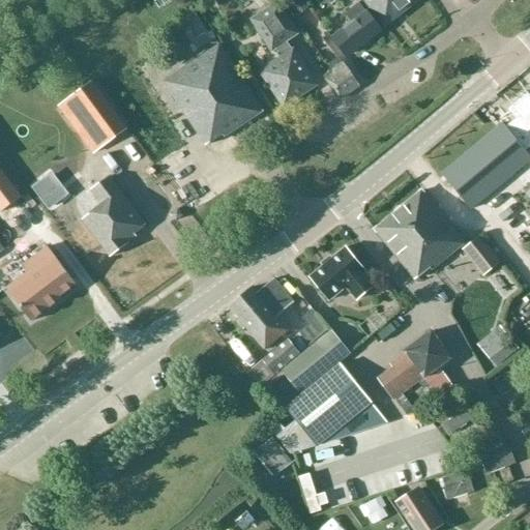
[(286,0),(298,17),(308,8),(302,0),(286,0)]
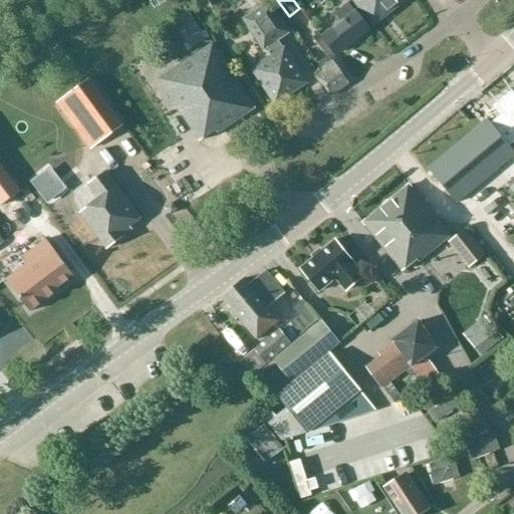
[(352,0),(372,25),(407,0),(352,0)]
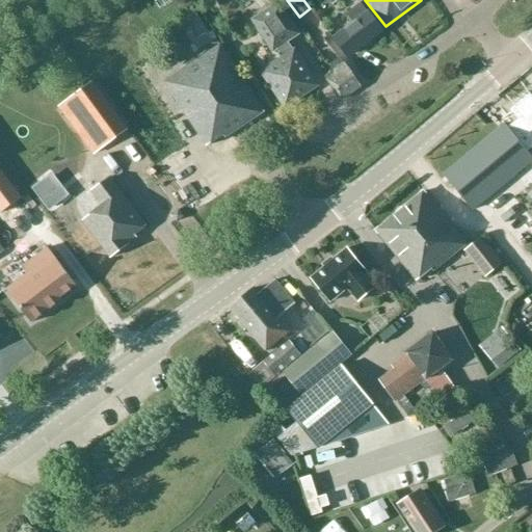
[(318,86),(289,43),(300,35),(278,1),(249,20),(273,54),(280,50),(284,57),(260,73),(285,109),(318,86)]
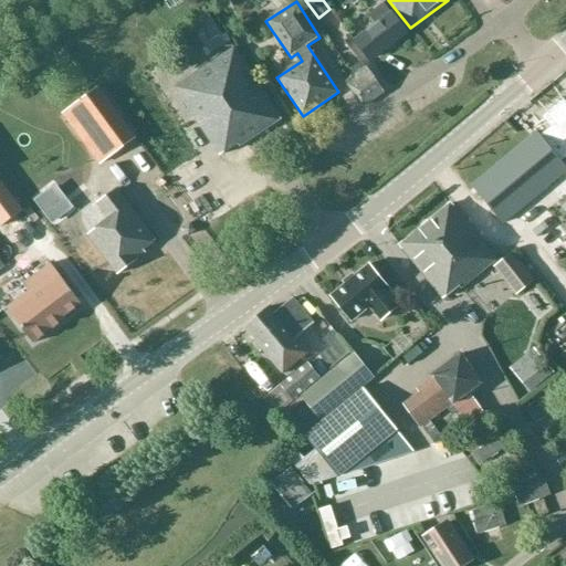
[(234,48),(226,34),(205,4),(185,17),(205,48),(202,50),(211,64),(175,88),(218,155),(239,143),(241,146),(282,118),(234,48)]
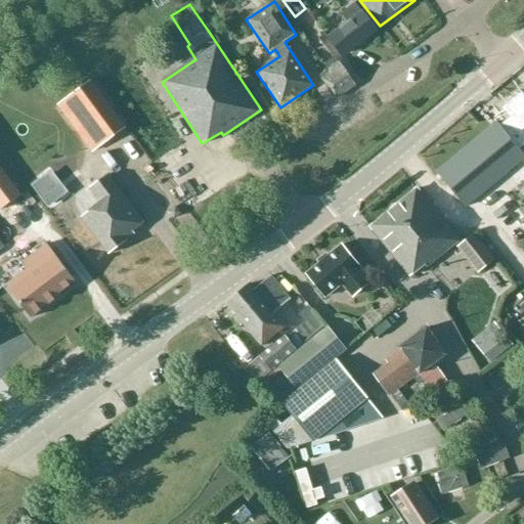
[(361,11),(361,12),(355,4),(341,14),(348,23),(328,37),(343,57),(377,31),(361,11)]
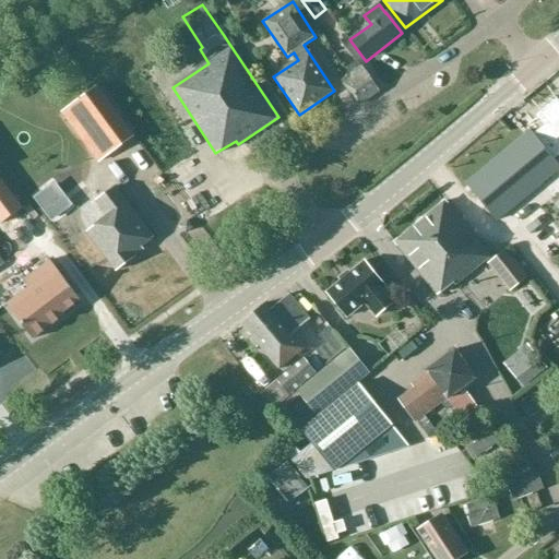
[(363,67),(361,68),(357,61),(345,70),(349,75),(347,76),(341,81),(358,106),(380,91),(363,67)]
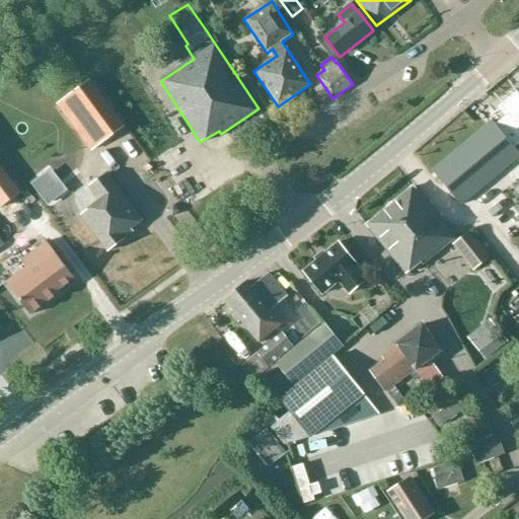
[(90,81),(69,97),(102,142),(124,127),(90,81)]
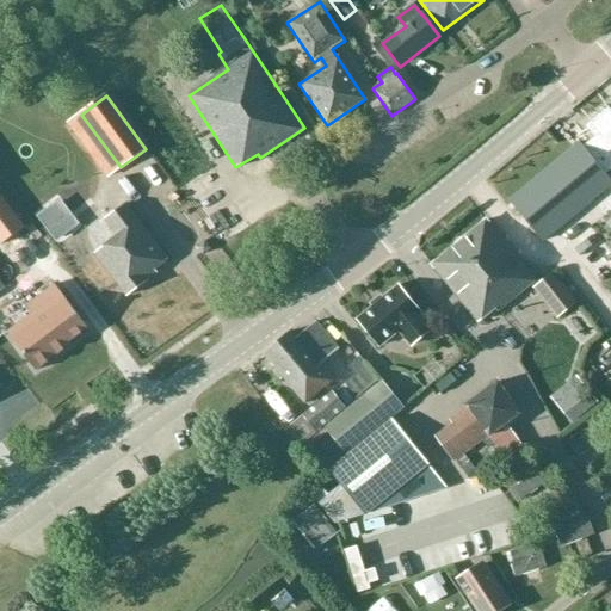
[(610,117),(599,104),(579,122),(590,135),(588,136),(581,141),(608,177),(610,173),(610,117)]
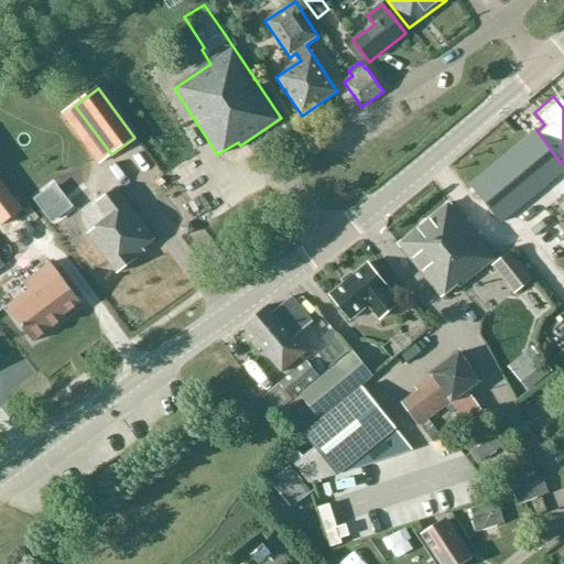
[(537,130),(472,185),(502,224),(563,172),(563,166),(561,163),(537,130)]
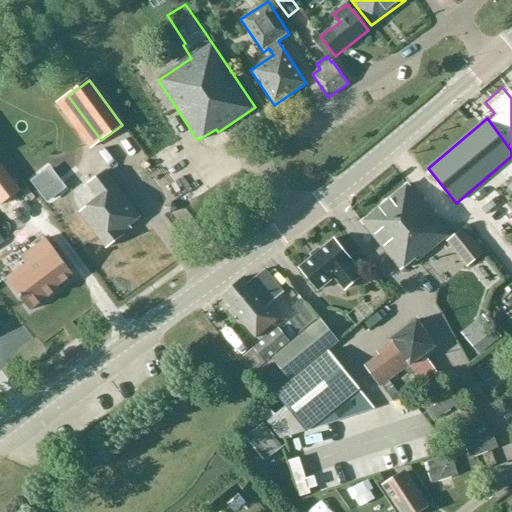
[(0,204),(1,205),(20,191),(0,164),(0,204)]
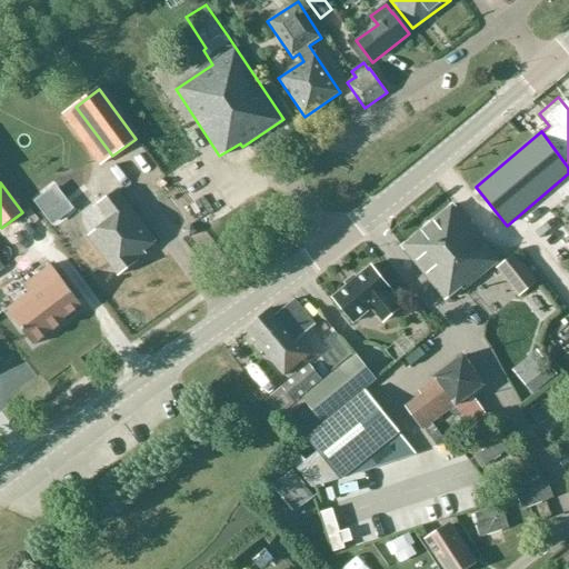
[(55,188),(33,205),(50,228),(72,211),(55,188)]
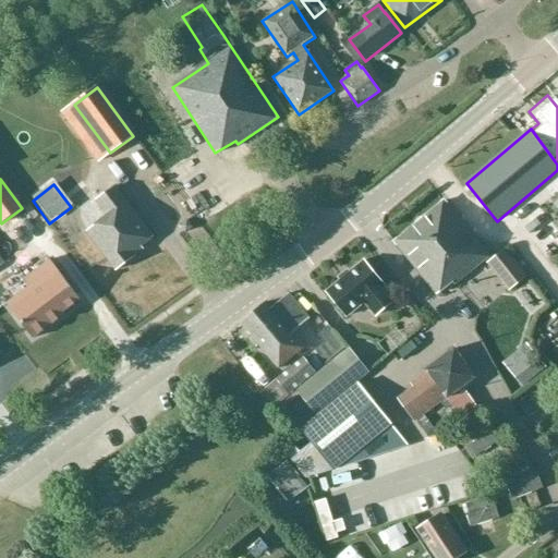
[(107,217),(86,232),(116,271),(135,256),(144,250),(142,246),(154,238),(114,186),(95,201),(107,217)]
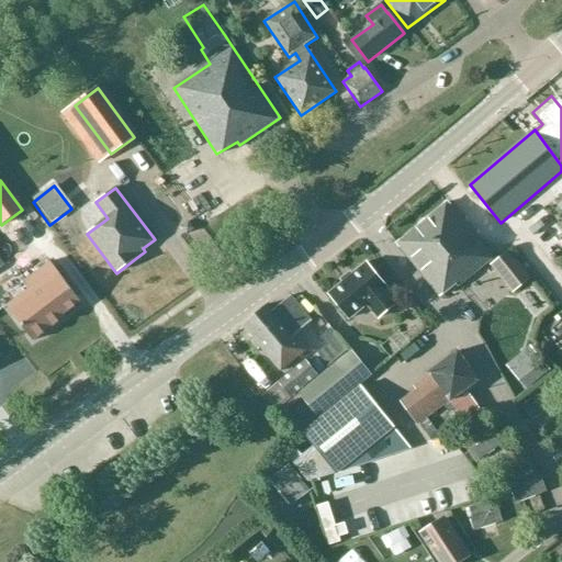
[(441,298),(490,257),(446,203),(396,244),(441,298)]
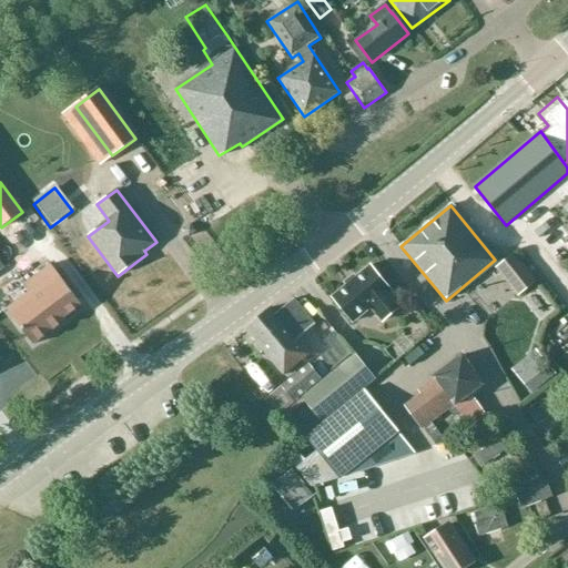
[(189,236),(195,231),(190,223),(183,230),(189,236)]
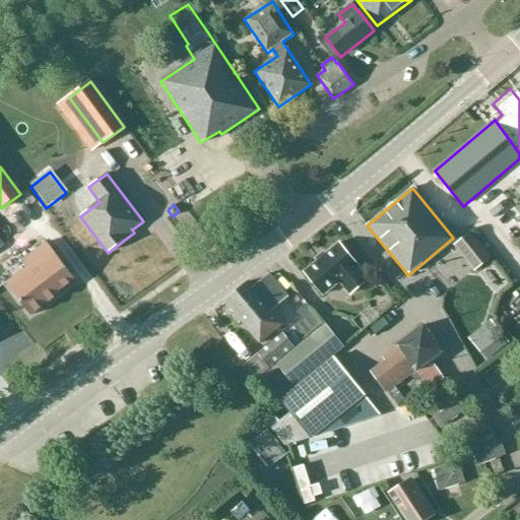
[(474,272),(490,261),(470,234),(454,246),(474,272)]
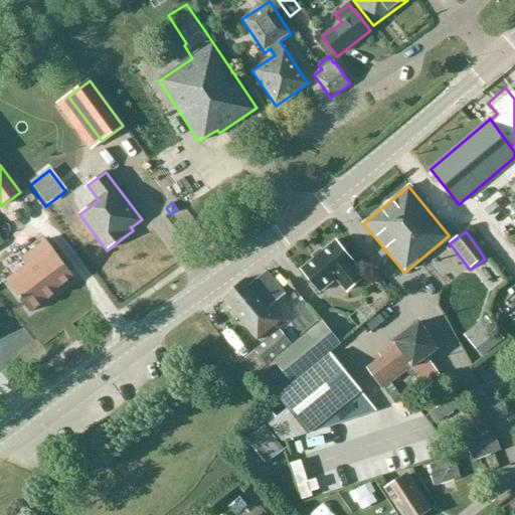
[(28,264),(7,280),(29,310),(58,288),(56,286),(72,274),(47,239),(23,258),(28,264)]
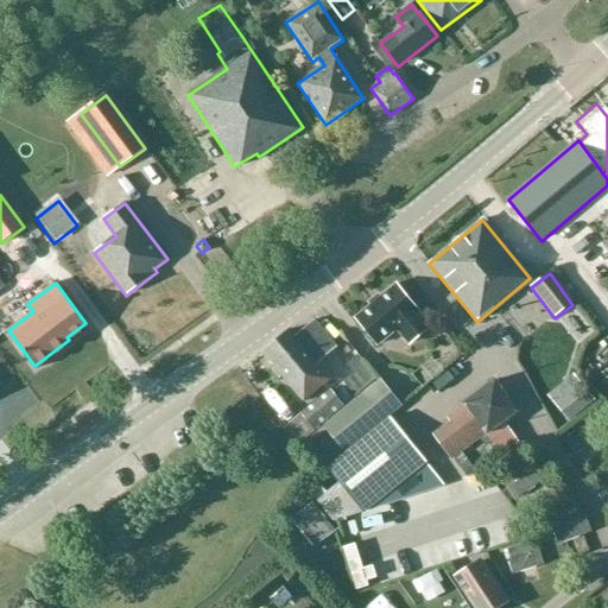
[(422,311),(397,283),(380,297),(378,293),(367,303),(369,305),(354,320),(378,348),(397,331),(410,347),(431,328),(419,314),(422,311)]
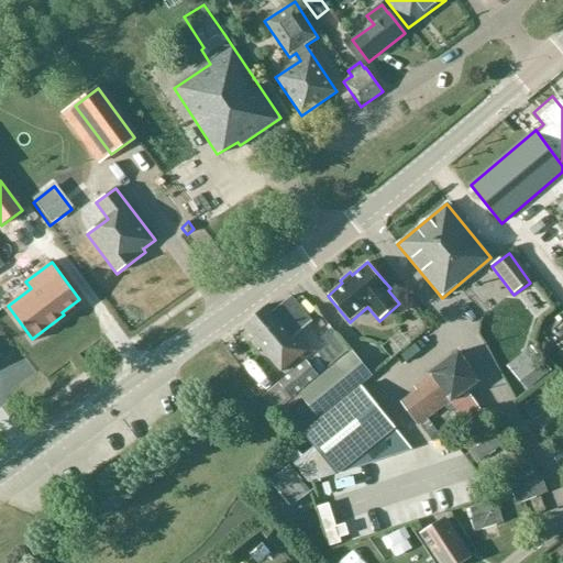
[(297,335),(311,322),(290,298),(275,311),(290,332),(264,353),(282,373),(308,352),(297,335)]
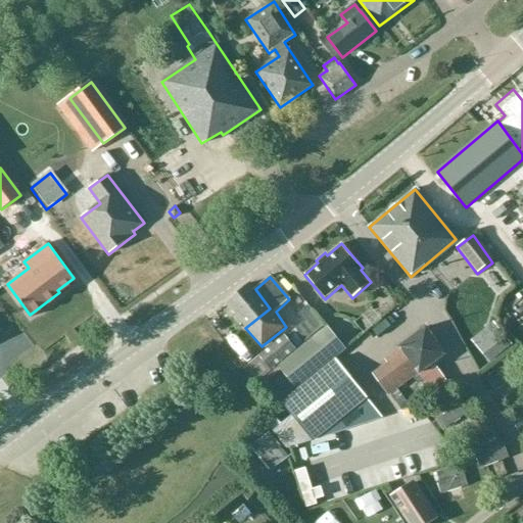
[(270,308),(255,289),(251,284),(227,305),(245,328),(270,308)]
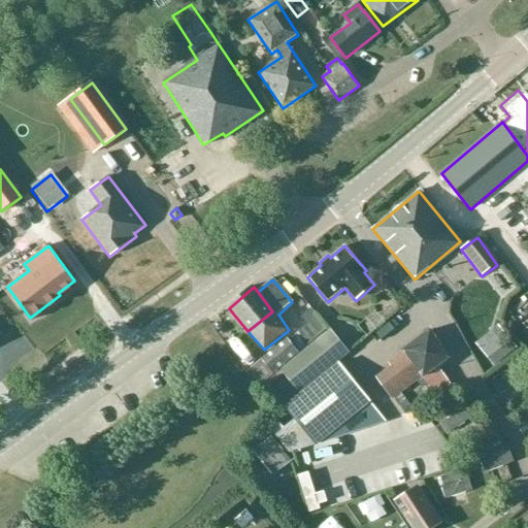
[(308,344),(329,328),(311,307),(300,318),(305,325),(297,331),(308,344)]
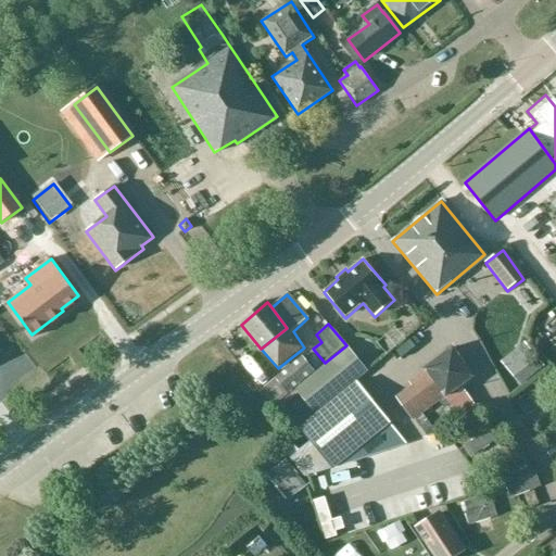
[(373,343),(381,355),(401,340),(392,328),(373,343)]
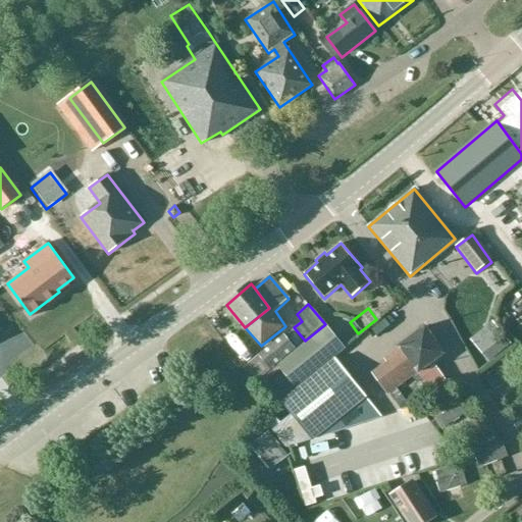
[(295,387),(325,365),(347,349),(326,325),(276,367),(295,387)]
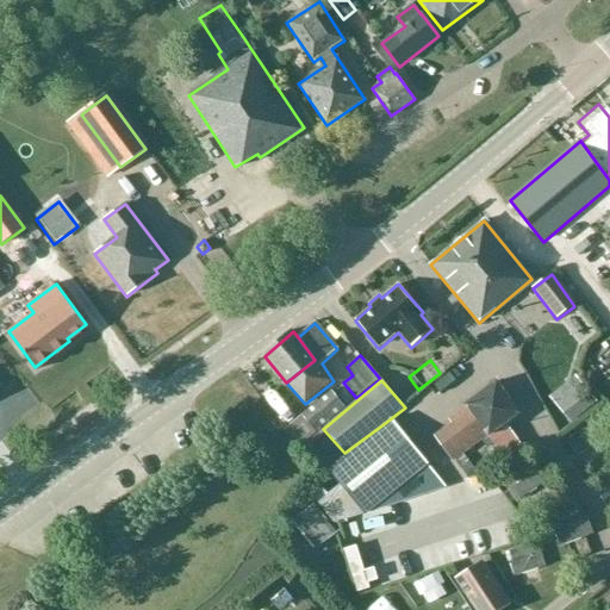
[(489,448),(495,444),(509,465),(526,453),(506,424),(520,415),(497,380),(465,404),(466,406),(448,418),(452,424),(435,435),(453,462),(455,461),(470,481),(478,475),(462,453),(483,440),(489,448)]
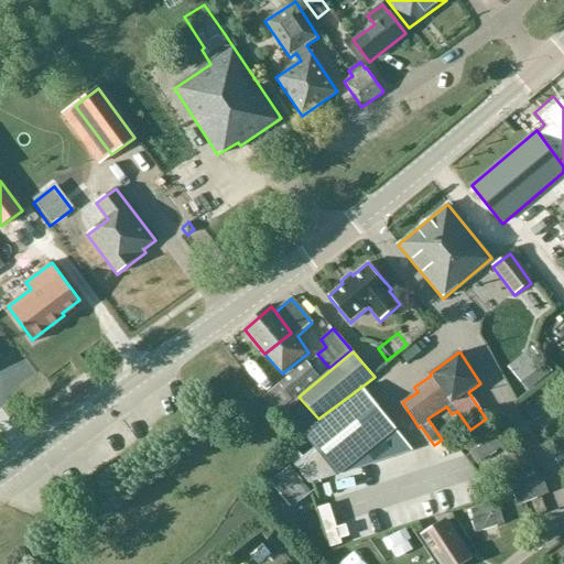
[(514,370),(529,384),(544,368),(530,354),(514,370)]
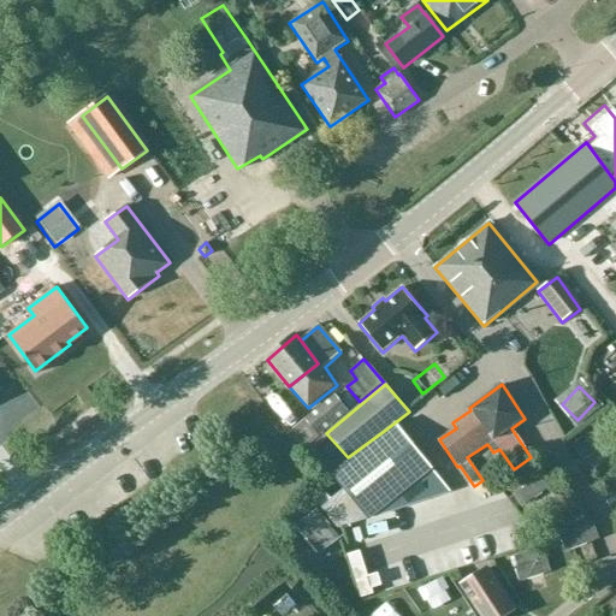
[(335,395),(304,420),(319,437),(349,410),(335,395)]
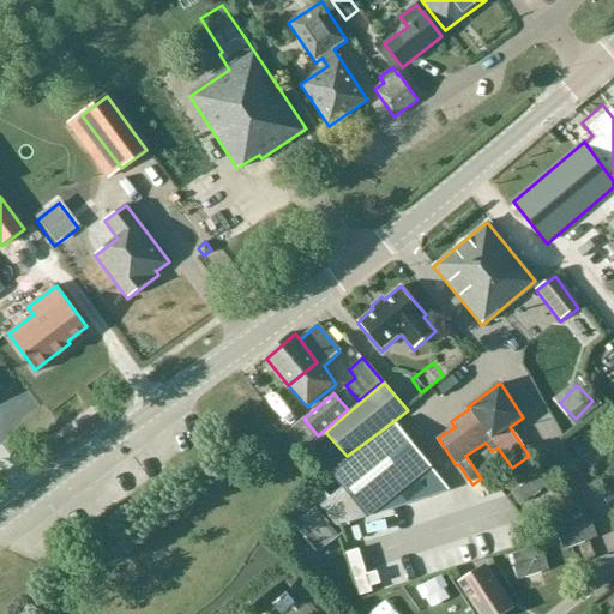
[(324,492),(313,501),(337,528),(371,517),(446,492),(428,470),(393,426),(333,475),(343,487),(332,494),(324,492)]
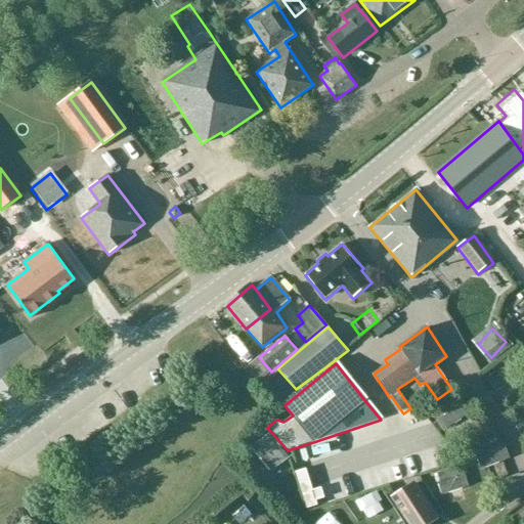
[(290,457),(269,434),(252,448),(272,472),(290,457)]
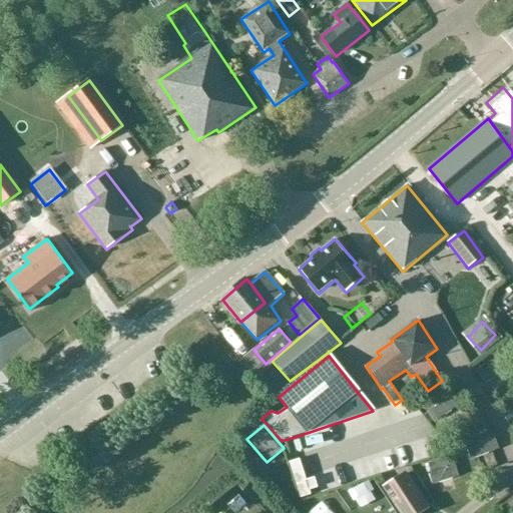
[(382,487),(399,512),(421,512),(430,507),(406,471),(382,487)]
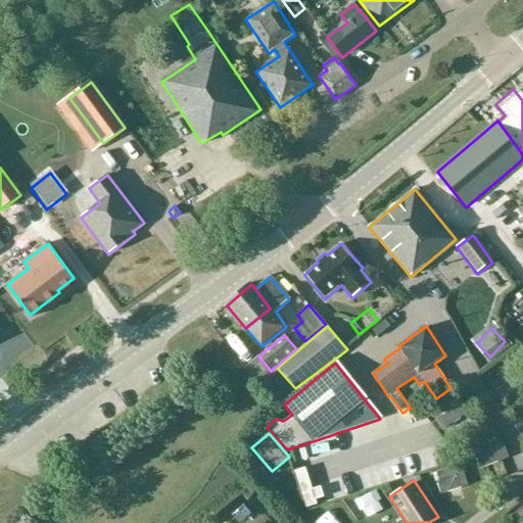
[(215,522),(227,522),(239,514),(232,506),(214,521),(215,522)]
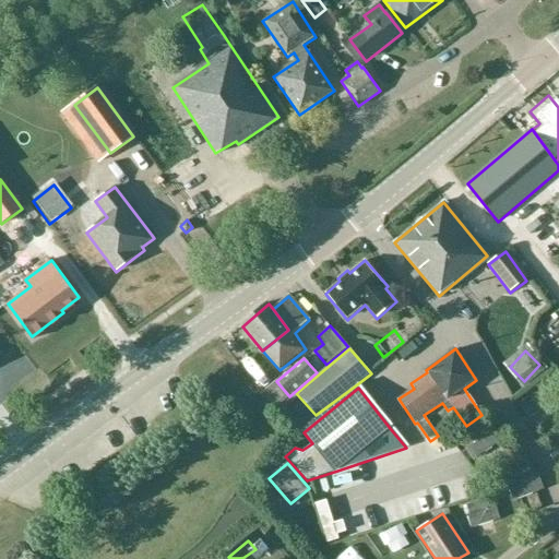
[(357,558),(354,549),(333,557),(333,558),(357,558)]
